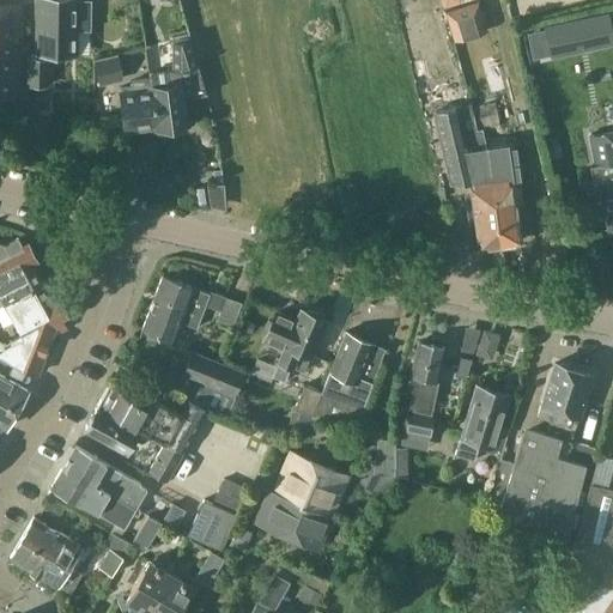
[(37,0),(36,53),(76,54),(77,30),(91,30),(91,0),(37,0)]
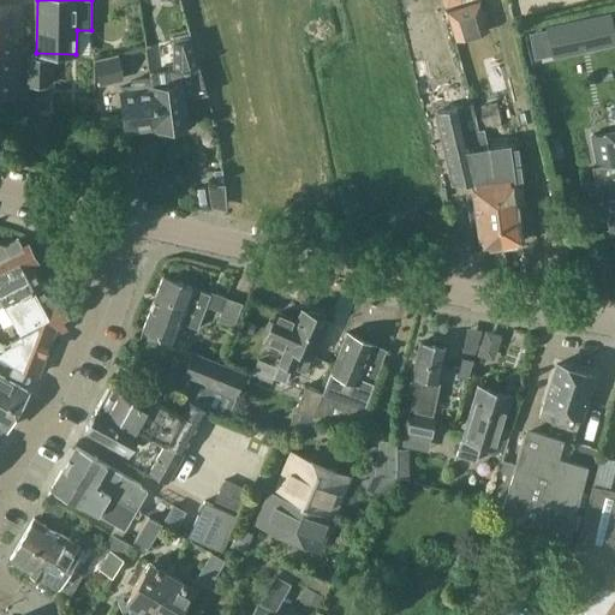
[(481,1),(447,11),(457,40),(489,30),(481,1)]
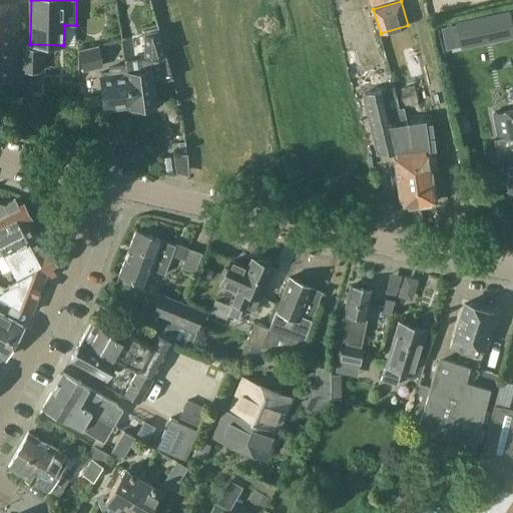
[(17,4),(0,4),(0,80),(15,81),(17,4)]
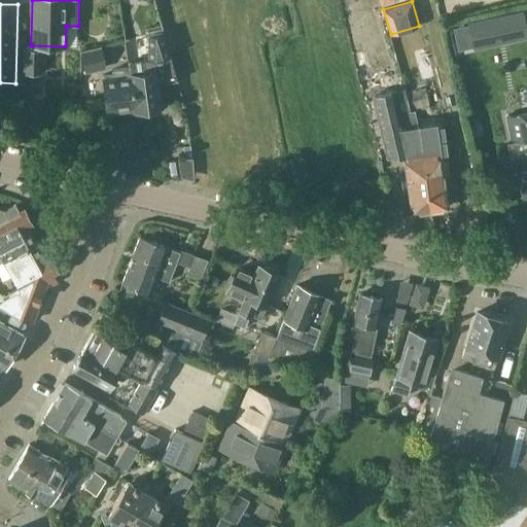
[(467,23),(468,25),(472,47),(473,49),(526,37),(526,30),(523,11),(467,23)]
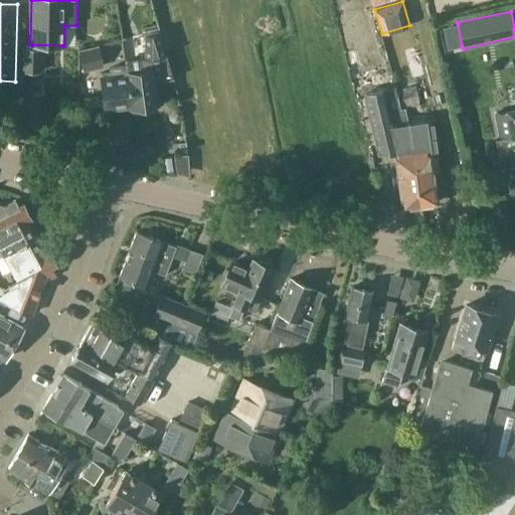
[(157,80),(163,79),(160,57),(167,56),(159,31),(145,33),(145,58),(141,59),(141,57),(125,60),(126,65),(128,74),(128,75),(133,109),(138,108),(139,111),(151,109),(151,106),(160,105),(157,80)]
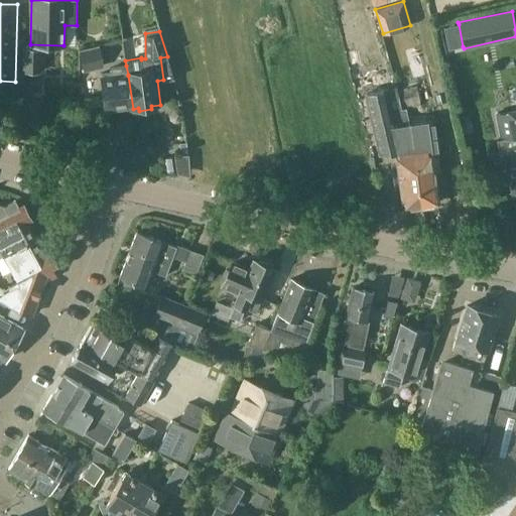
[(99,45),(80,49),(84,69),(84,71),(104,67),(99,45)]
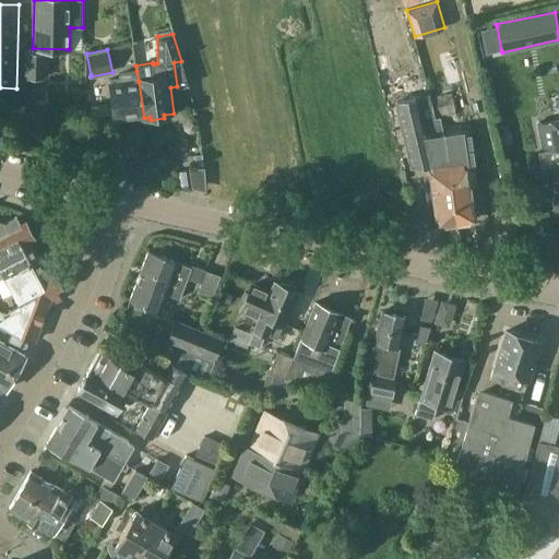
[(43,79),(44,54),(27,52),(26,78),(43,79)]
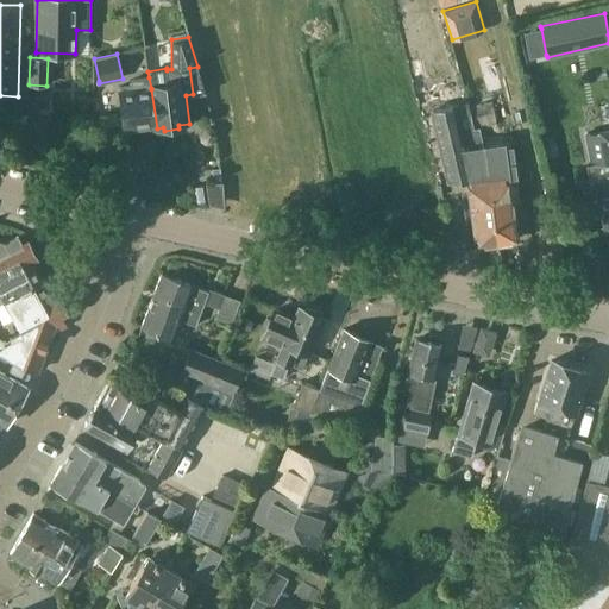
[(157,129),(151,89),(151,88),(149,77),(132,80),(132,85),(120,87),(121,93),(119,93),(125,130),(136,129),(136,132),(150,130),(149,126),(156,125),(156,129),(157,129)]
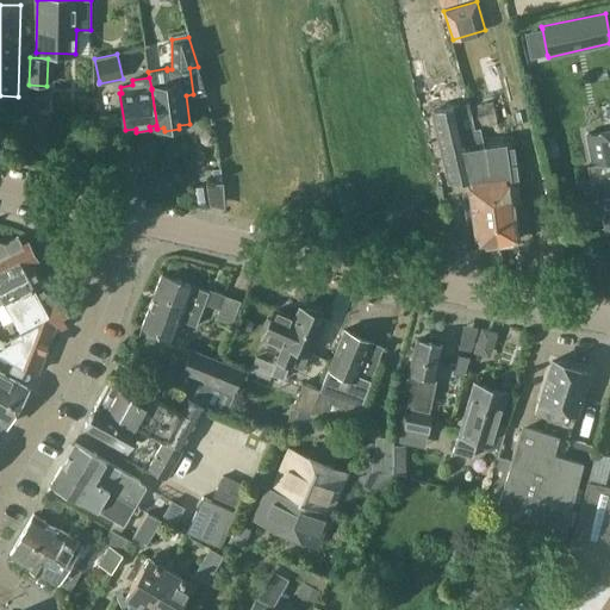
[(475,129),(474,129),(470,104),(430,112),(448,185),(471,181),(489,178),(485,147),(480,128),(475,129)]
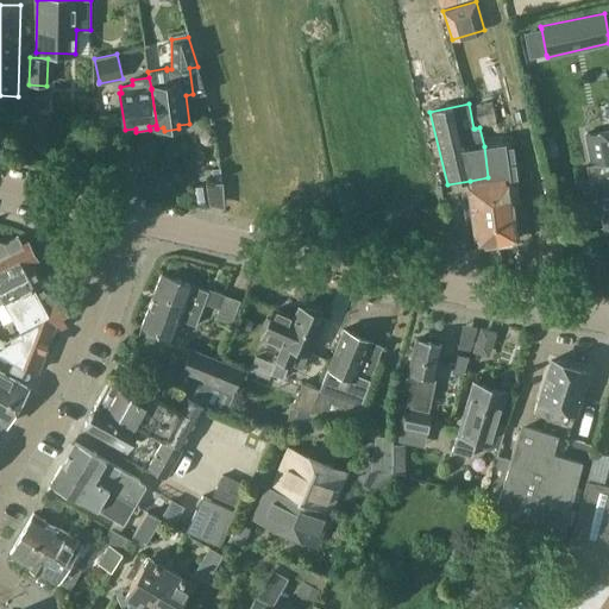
[(214,129),(211,126),(205,127),(199,136),(200,142),(206,145),(212,144),(217,138),(218,136),(215,130),(214,129)]
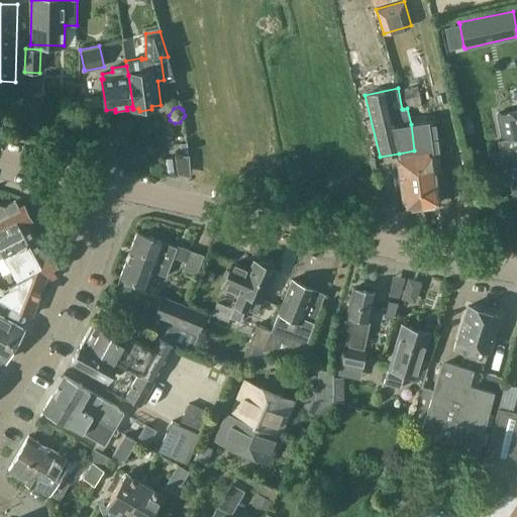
[(516,109),(497,114),(515,195),(516,194),(516,109)]
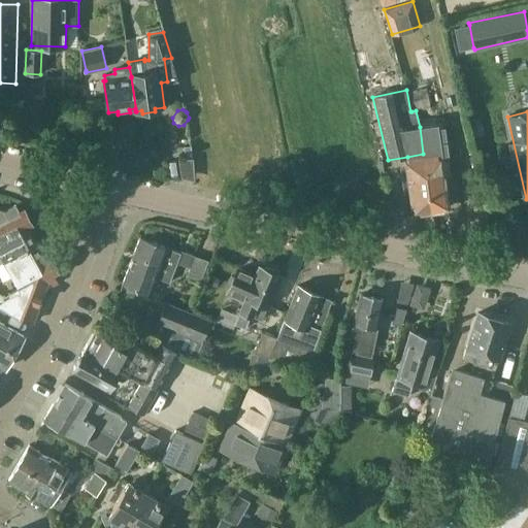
[(444,124),(420,127),(423,154),(431,210),(449,208),(443,174),(449,174),(447,164),(442,165),(441,159),(449,158),(444,124)]
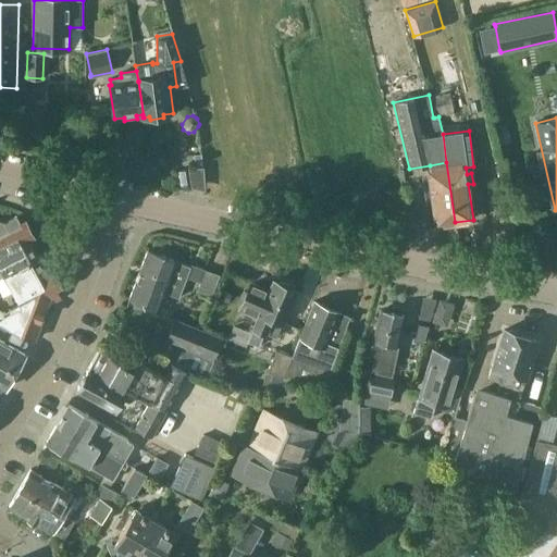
[(446,162),(430,165),(430,170),(429,170),(430,177),(422,178),(429,225),(455,222),(446,162)]
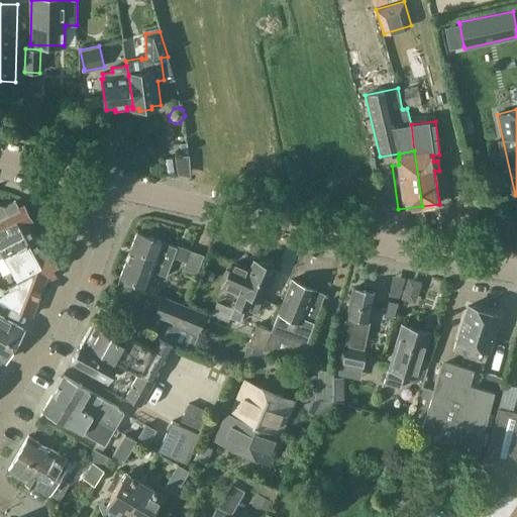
[(0,256),(3,255),(34,239),(24,220),(29,218),(22,207),(19,208),(15,201),(4,207),(0,205),(0,256)]
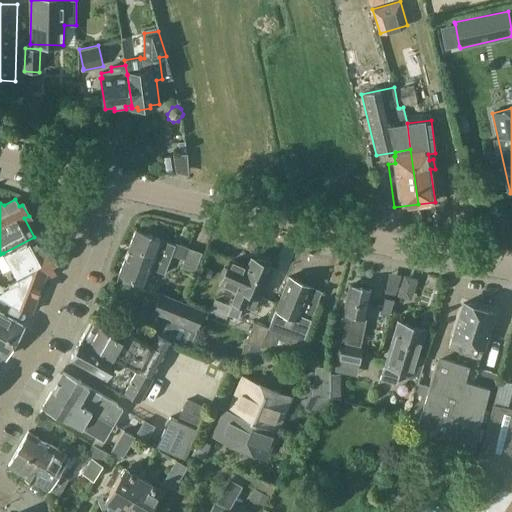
[(185,260),(189,249),(176,244),(176,246),(135,231),(129,247),(169,263),(172,255),(185,260)]
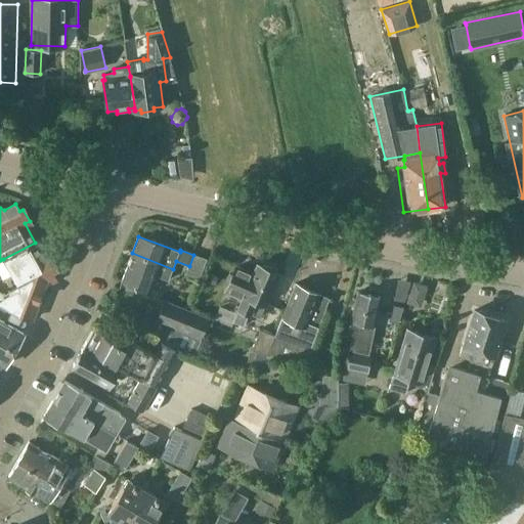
[(35,243),(3,259),(18,288),(2,295),(0,293),(0,314),(3,316),(8,309),(18,315),(31,320),(44,285),(55,278),(51,270),(54,269),(48,257),(44,259),(35,243)]
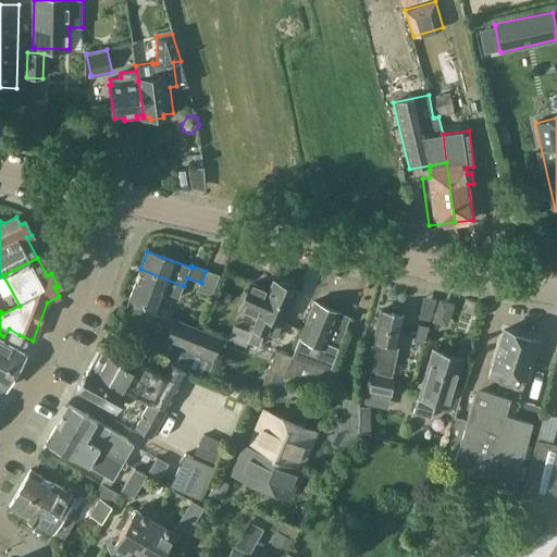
[(184,286),(140,269),(128,300),(159,312),(168,294),(180,299),(184,286)]
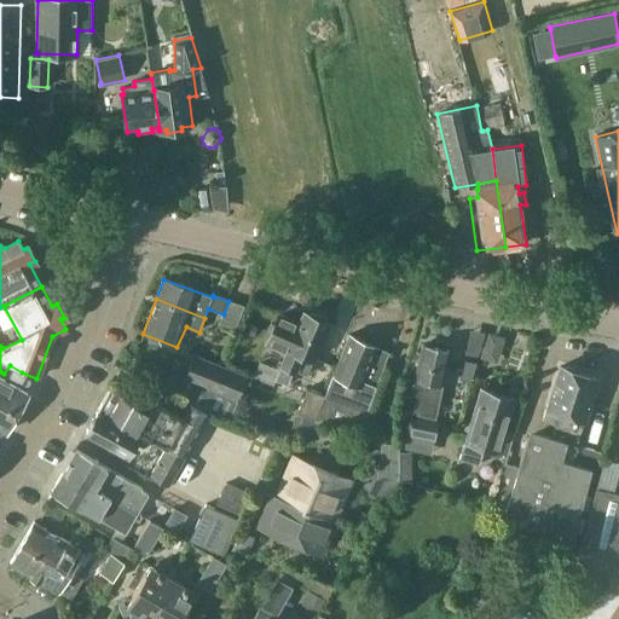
[(244,307),(229,301),(224,314),(220,324),(219,324),(235,330),(244,307)]
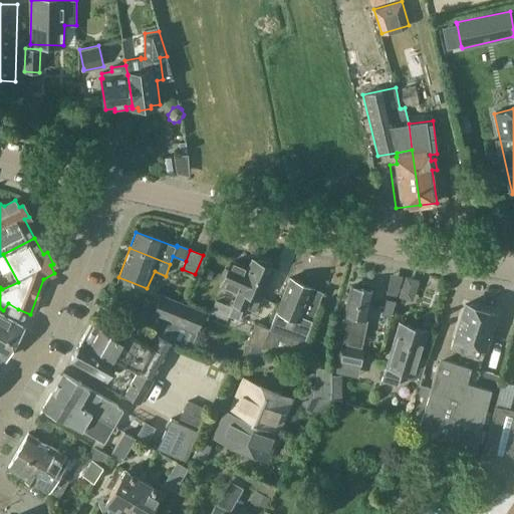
[(250,266),(231,258),(219,286),(239,294),(229,316),(239,320),(244,307),(255,311),(272,269),(252,261),(250,266)]
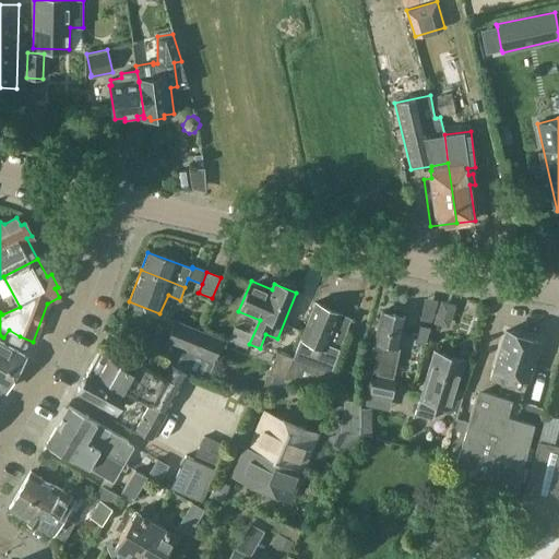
[(316,304),(293,358),(284,380),(321,393),(347,329),(337,324),(342,313),(316,304)]
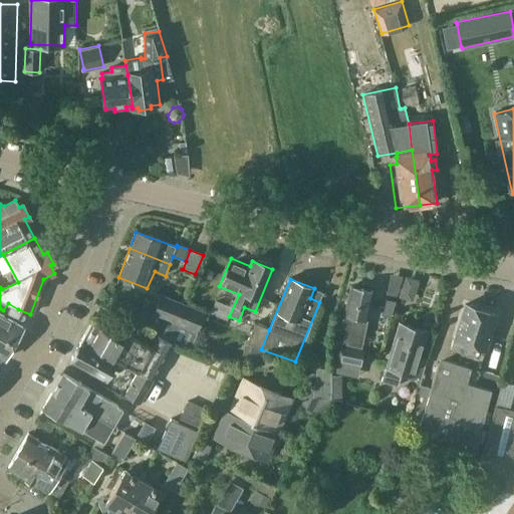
[(331,342),(331,343),(361,350),(362,348),(363,349),(365,337),(363,337),(373,292),(351,287),(345,315),(343,315),(340,332),(333,331),(331,342)]
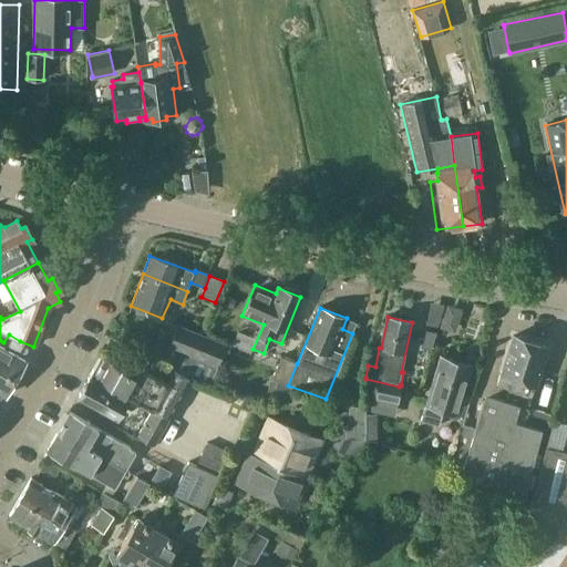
[(177,325),(162,363),(212,384),(227,344),(177,325)]
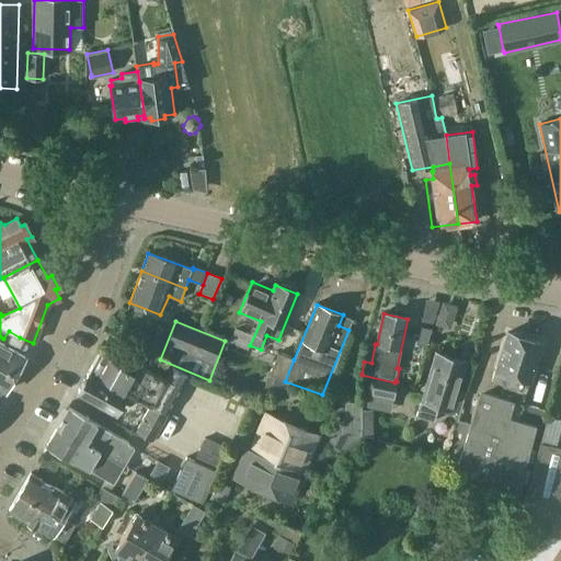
[(422,325),(418,342),(427,345),(432,329),(422,325)]
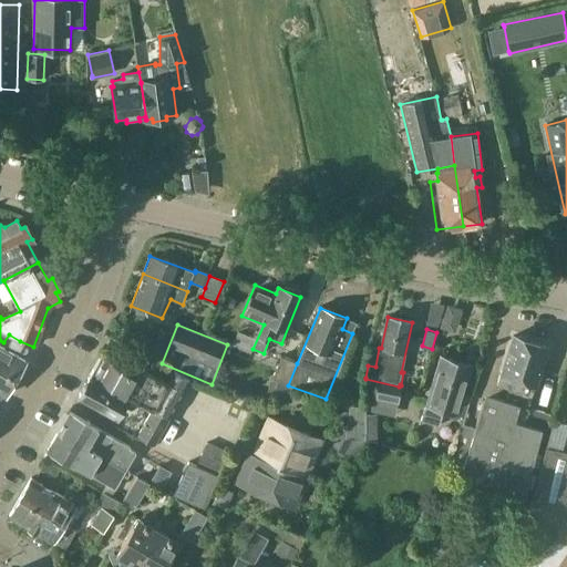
[(496,492),(532,512),(548,445),(555,414),(528,406),(535,383),(537,384),(549,346),(515,337),(504,373),(502,373),(498,385),(502,387),(500,394),(485,394),(473,428),(463,425),(451,465),(484,484),(496,492)]
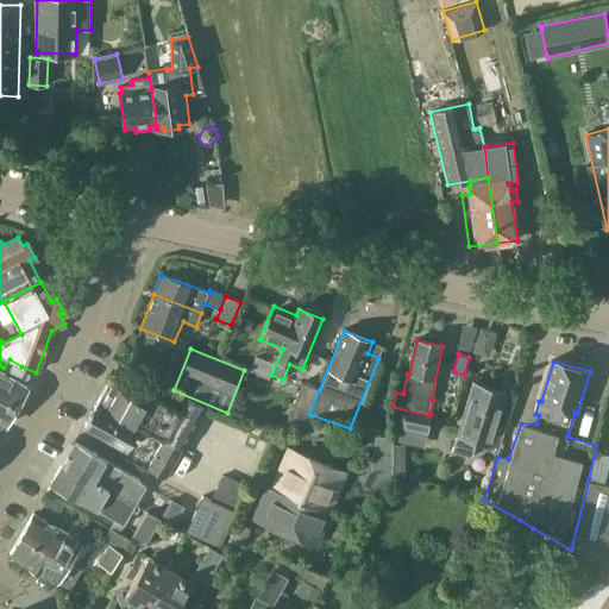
[(0,396),(17,407),(27,388),(0,371),(0,396)]
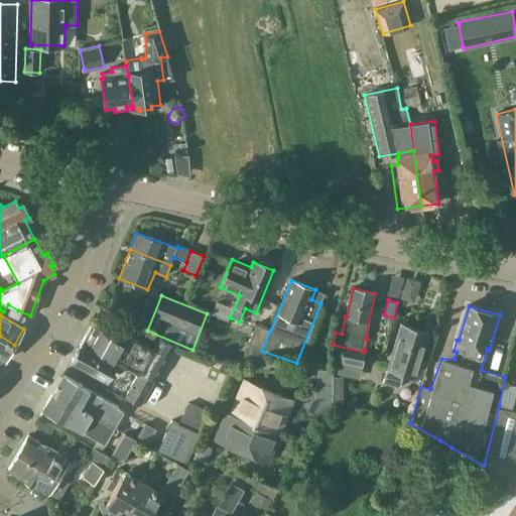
[(82,342),(117,362),(119,359),(126,364),(139,371),(154,379),(173,345),(158,336),(153,346),(127,332),(123,340),(92,324),(82,342)]
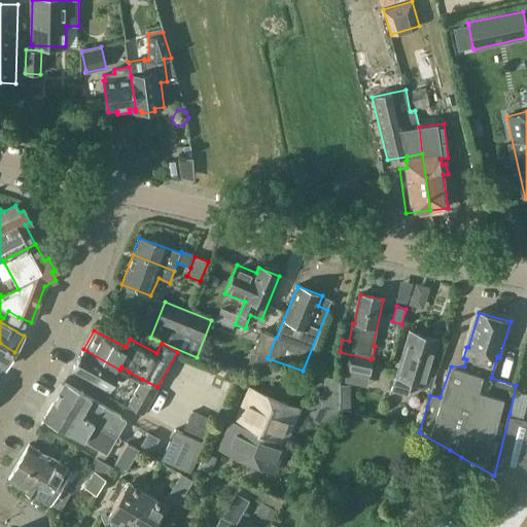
[(268,358),(276,338),(261,331),(252,352),(268,358)]
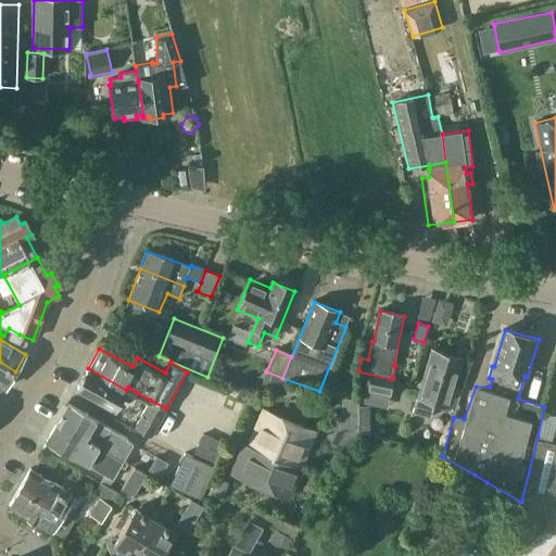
[(439,392),(449,356),(432,351),(414,415),(432,420),(437,405),(440,393),(439,392)]
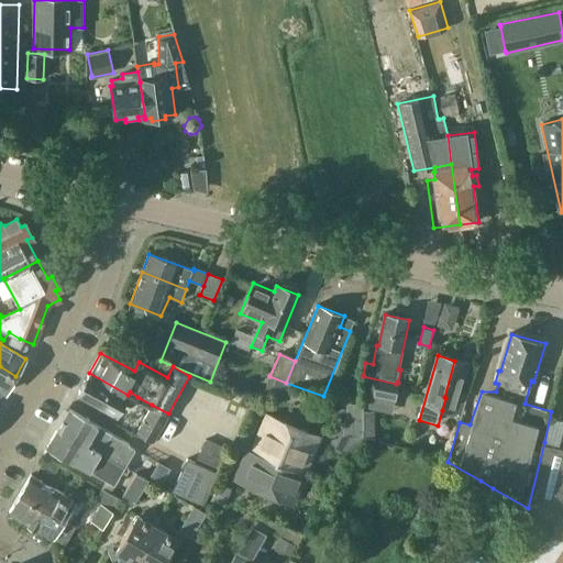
[(468,364),(454,361),(444,397),(445,398),(442,410),(462,416),(468,395),(461,393),(468,364)]
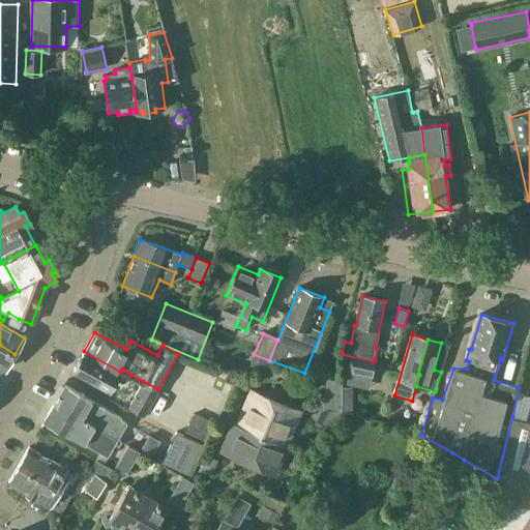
[(0,345),(0,366),(5,370),(15,354),(0,345)]
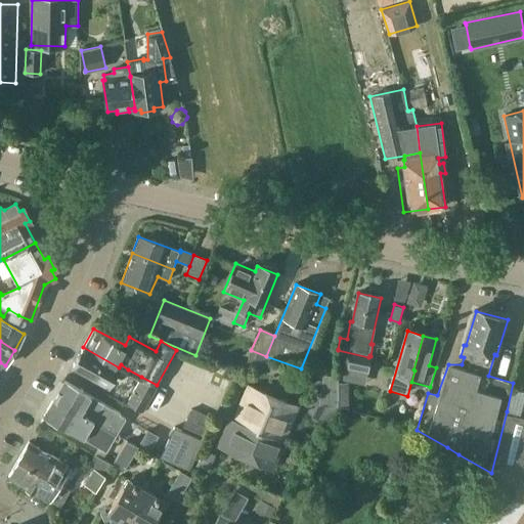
[(123,380),(128,369),(121,364),(119,367),(83,347),(73,365),(108,385),(114,375),(123,380)]
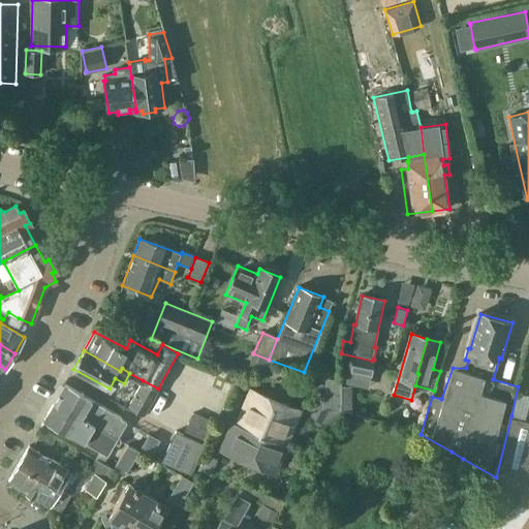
[(372,361),(341,353),(341,381),(341,405),(347,404),(347,383),(367,387),(372,361)]
